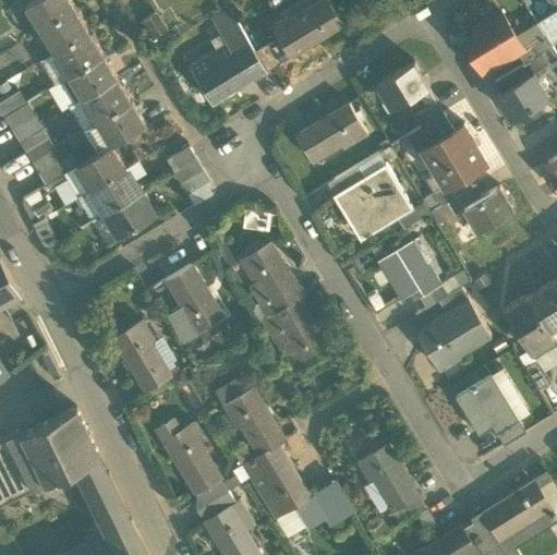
[(37,0),(25,8),(39,32),(74,10),(67,0),(37,0)]
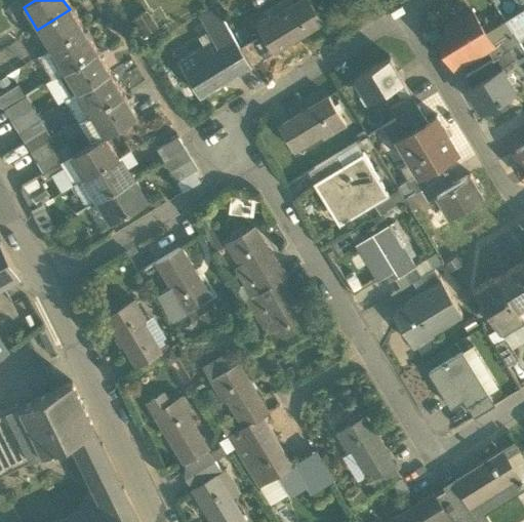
[(296,10),(310,32),(321,25),(309,3),(296,10)]
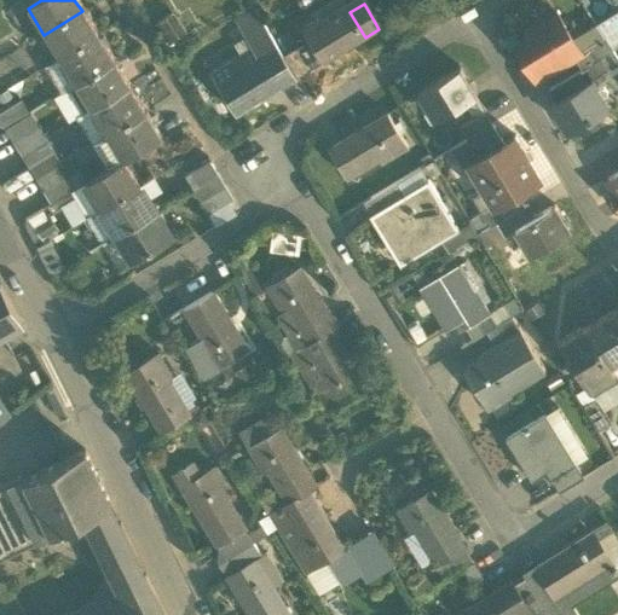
[(44,35),(59,61),(98,38),(82,11),(44,35)]
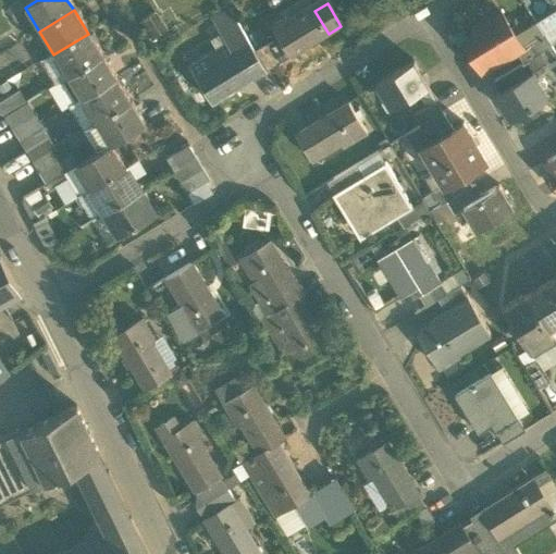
[(275,35),(288,58),(329,34),(314,11),(275,35)]
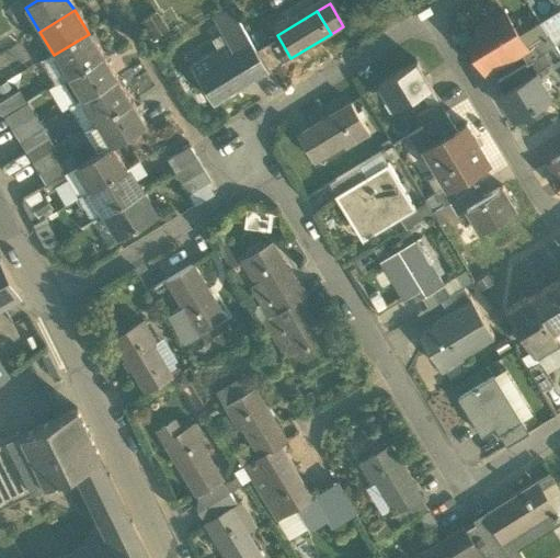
[(466,43),(486,75),(520,55),(526,50),(525,49),(502,12),(478,27),(481,34),(466,43)]
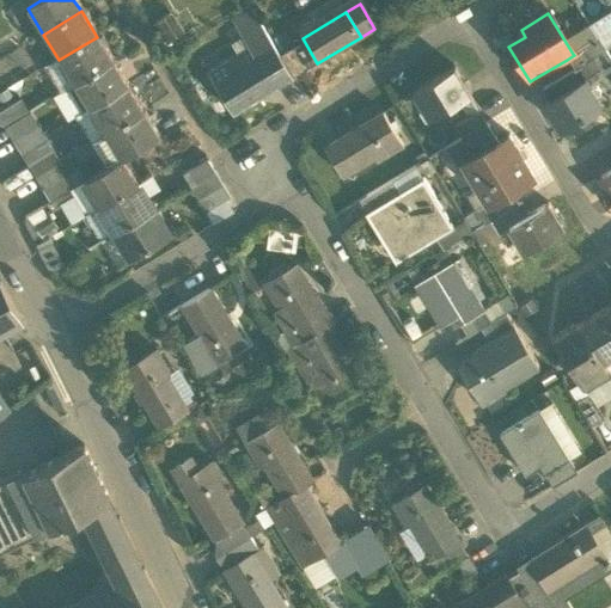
[(59,60),(74,85),(112,62),(97,37),(59,60)]
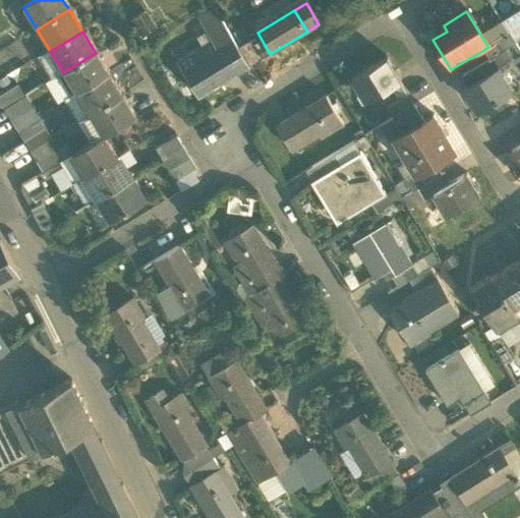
[(257,33),(235,46),(248,67),(270,54),(257,33)]
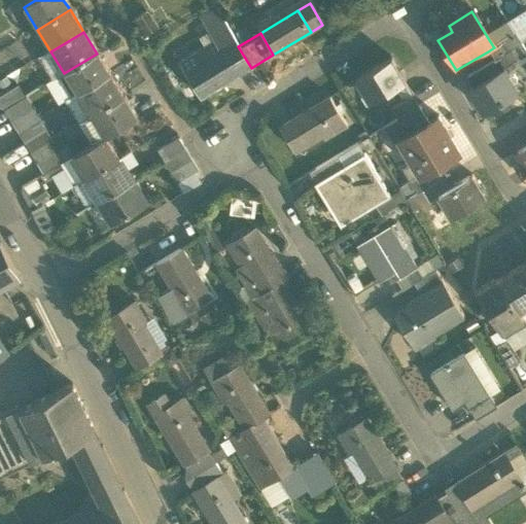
[(488,51),(494,62),(510,51),(521,45),(514,34),(493,46),(494,47),(488,51)]
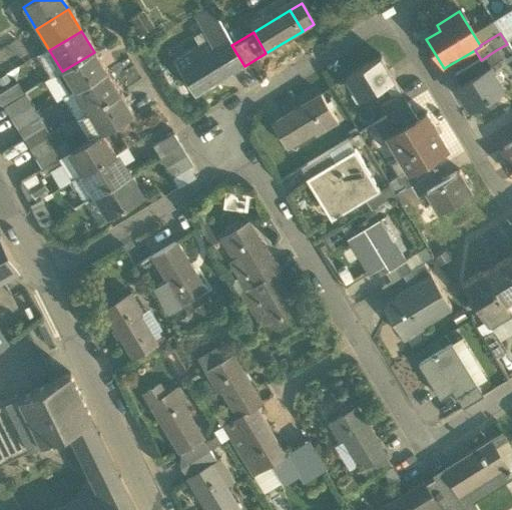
[(244,66),(231,45),(229,41),(214,50),(229,75),(244,66)]
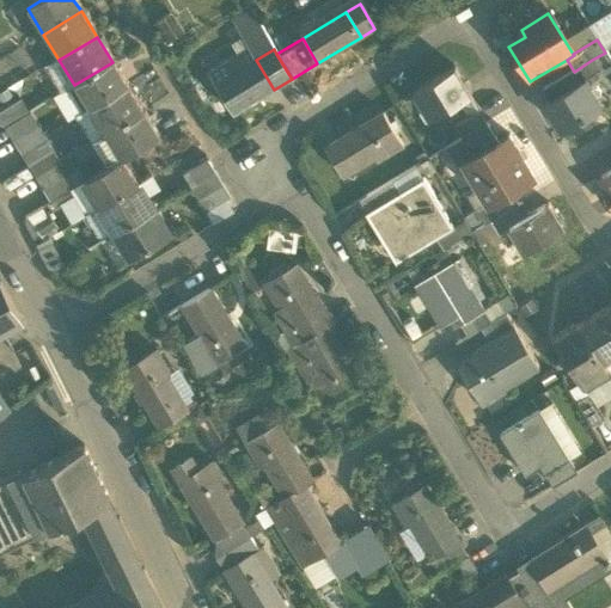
[(213,86),(231,116),(274,90),(256,60),(213,86)]
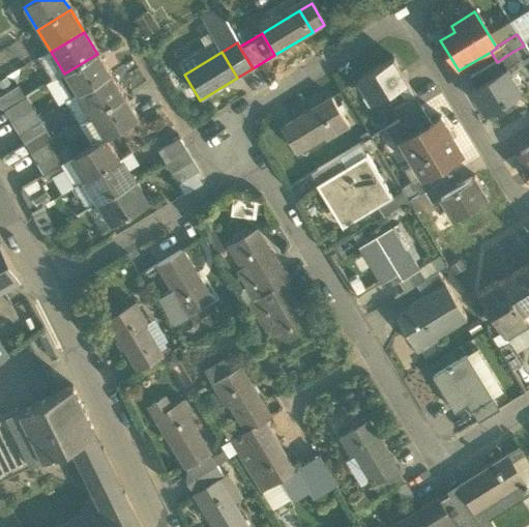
[(520,64),(512,52),(497,62),(468,80),(474,90),(475,90),(505,71),(505,72),(520,64)]
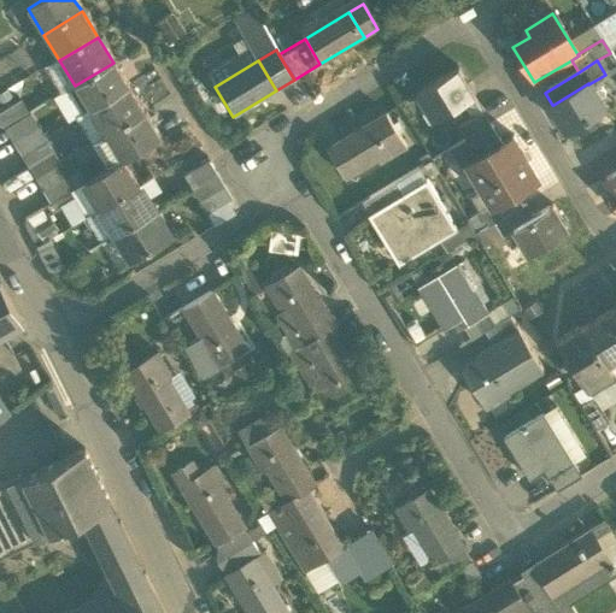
[(113,63),(75,86),(91,112),(129,89),(113,63)]
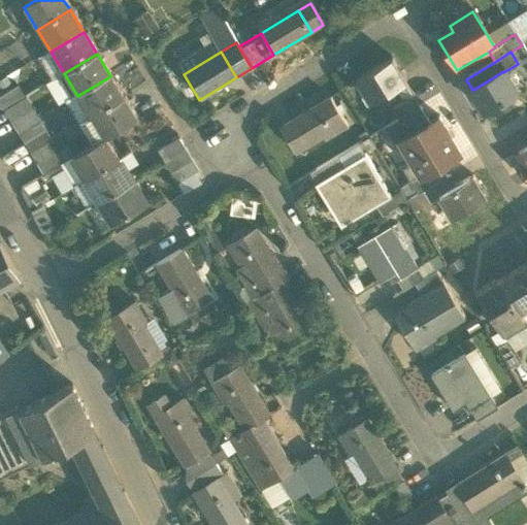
[(356,81),(369,104),(404,84),(391,60),(356,81)]
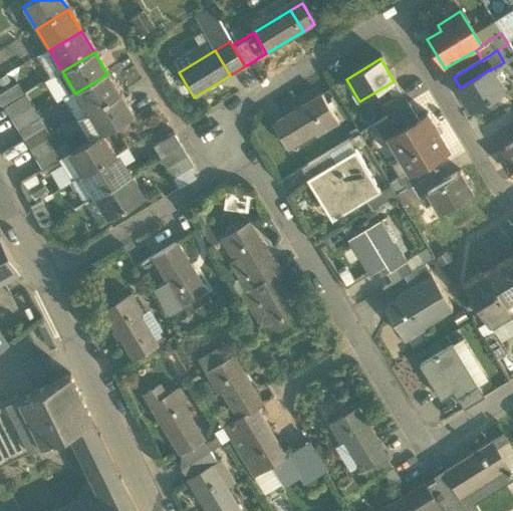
[(457,89),(470,110),(474,108),(503,90),(490,70),(490,69),(461,87),(460,87),(457,89)]
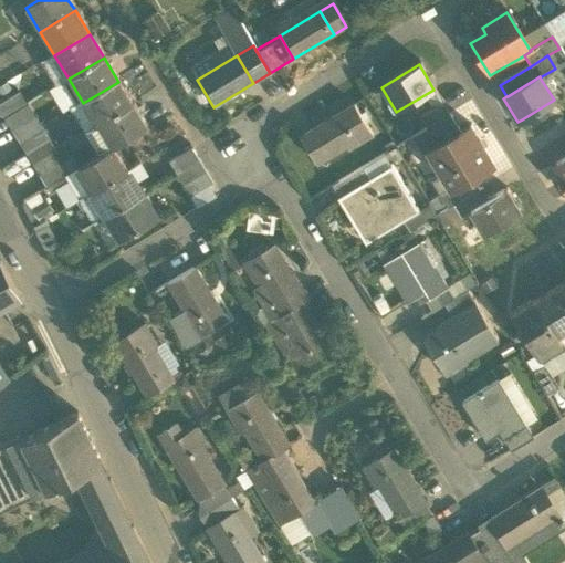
[(75,107),(83,103),(69,79),(61,84),(75,107)]
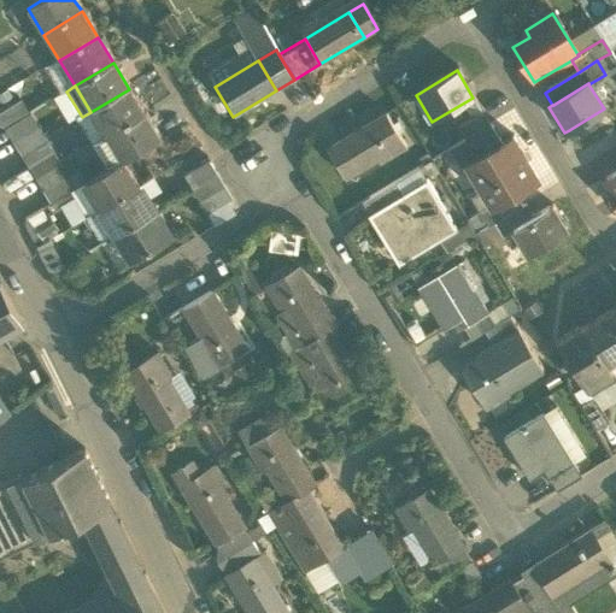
[(129,89),(91,112),(106,137),(145,115),(129,89)]
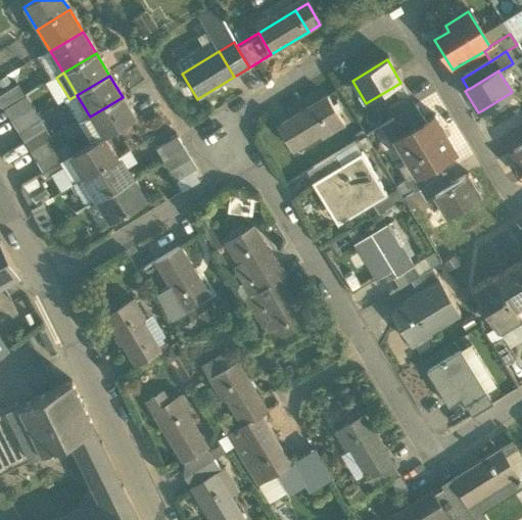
[(0,110),(4,112),(25,100),(16,87),(0,96),(0,110)]
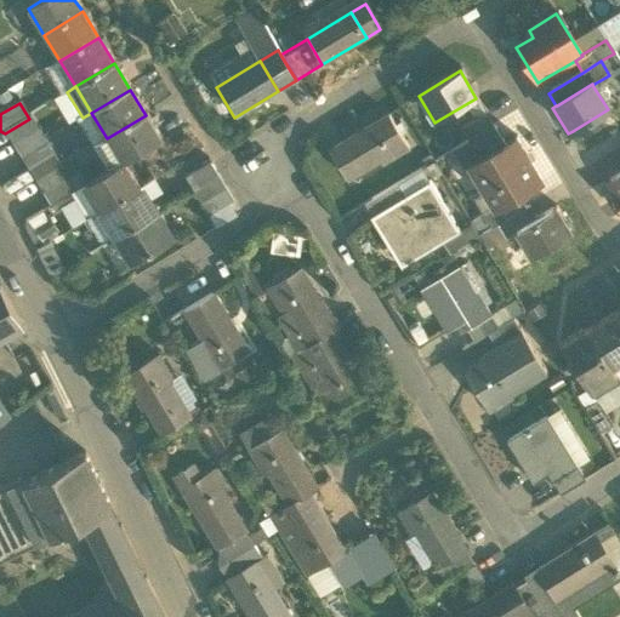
[(91,148),(107,138),(91,113),(83,118),(75,121),(91,148)]
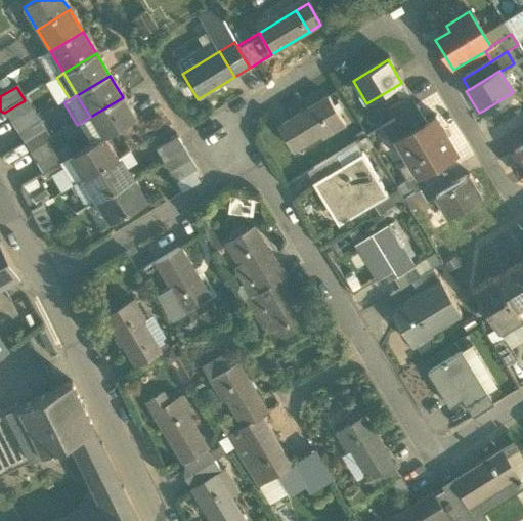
[(123,97),(90,117),(102,139),(104,138),(136,119),(123,97)]
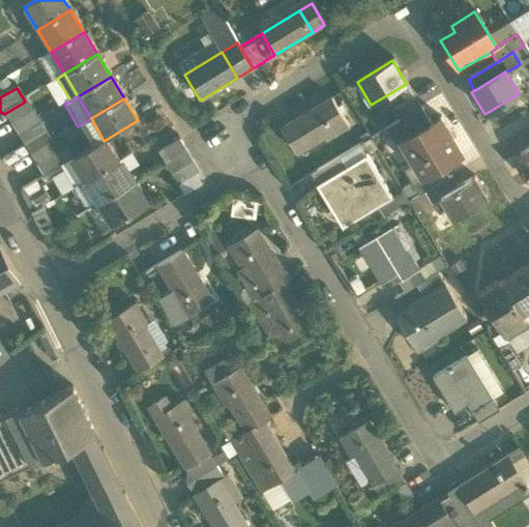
[(392,111),(399,121),(420,109),(414,98),(392,111)]
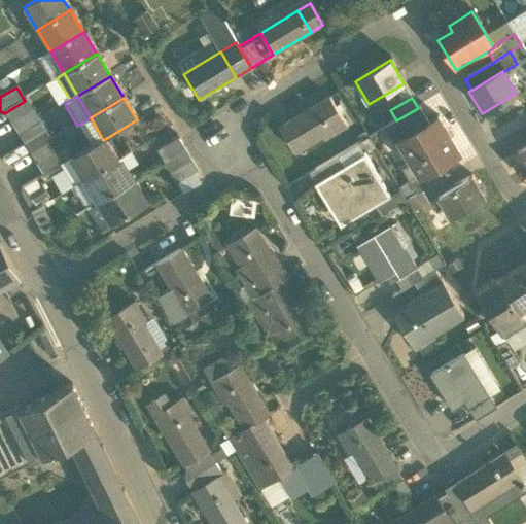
[(279,130),(293,153),(344,123),(329,99),(279,130)]
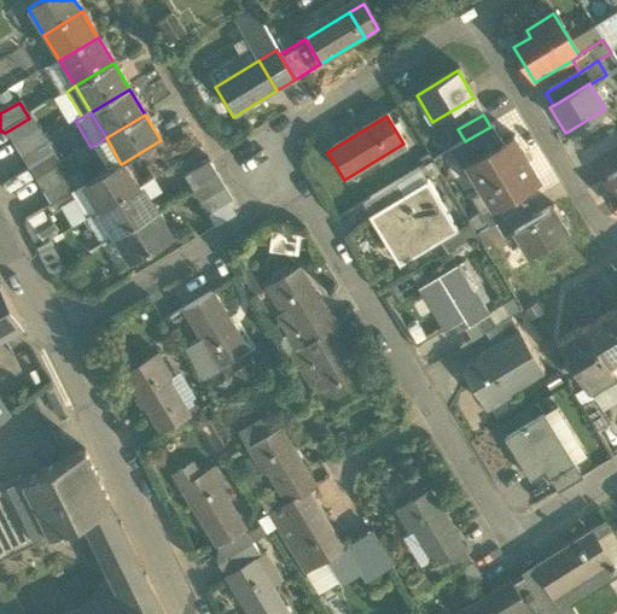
[(5,133),(12,145),(38,130),(29,118),(5,133)]
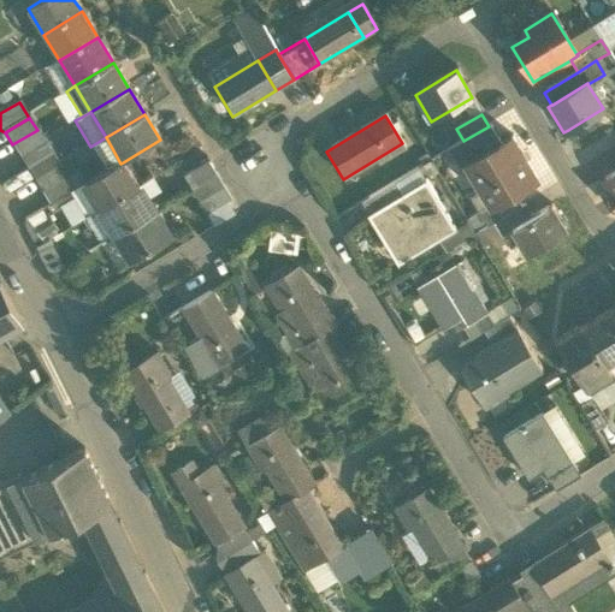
[(459,170),(466,165),(500,144),(489,126),(463,141),(448,150),(459,170)]
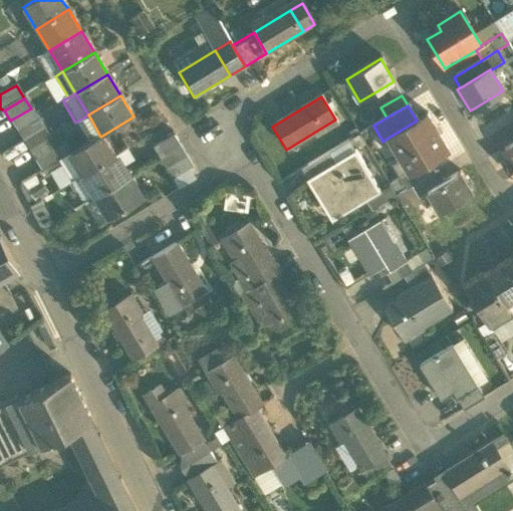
[(10,120),(16,131),(37,118),(31,108),(10,120)]
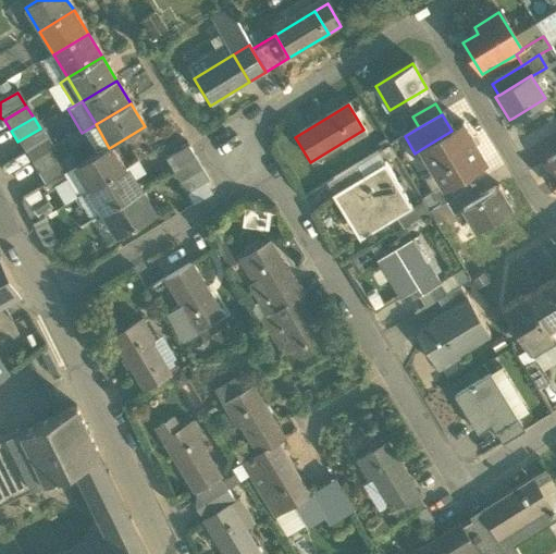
[(96,156),(109,148),(96,124),(82,133),(96,156)]
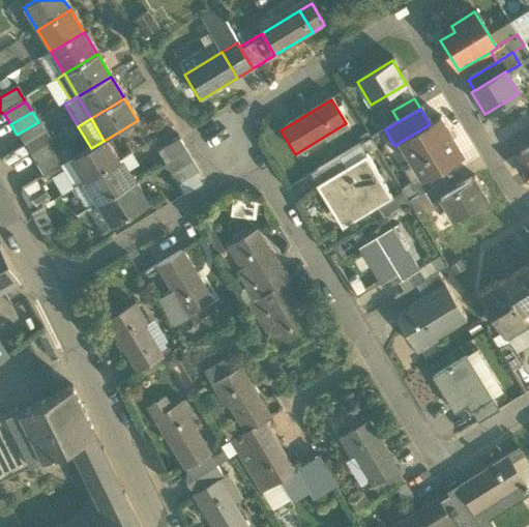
[(440,119),(430,124),(401,142),(421,177),(421,178),(440,167),(461,154),(440,119)]
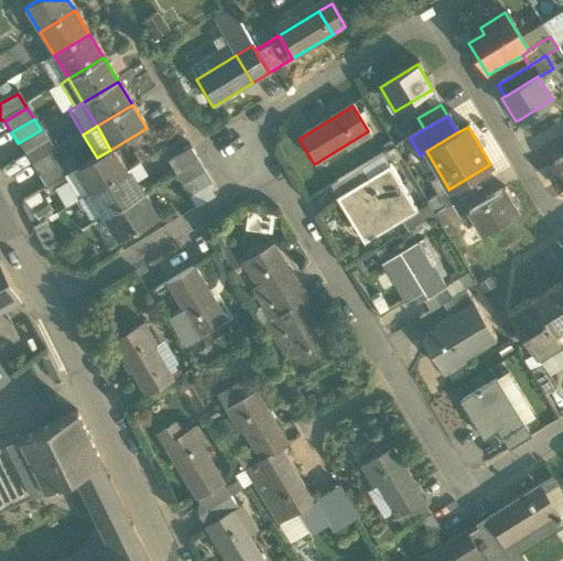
[(18,143),(24,155),(47,141),(41,130),(18,143)]
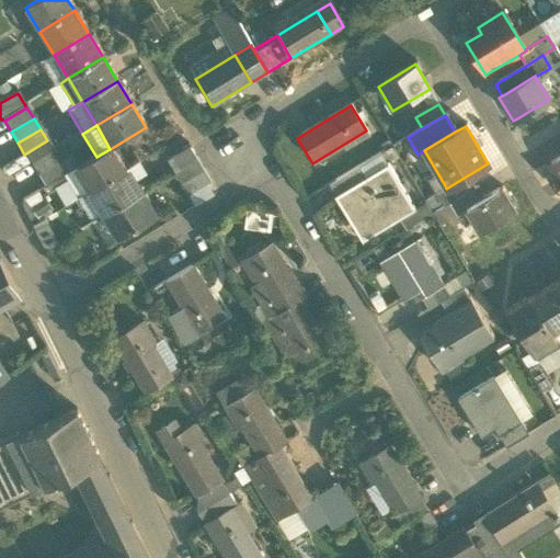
[(24,155),(32,166),(54,152),(47,140),(24,155)]
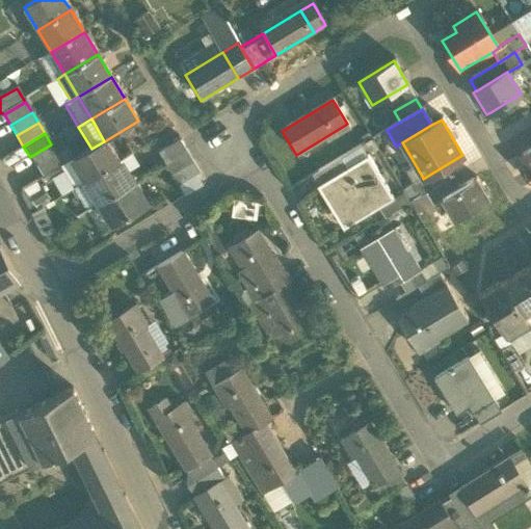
[(73,160),(86,183),(120,162),(106,140),(104,141),(91,149),(73,160)]
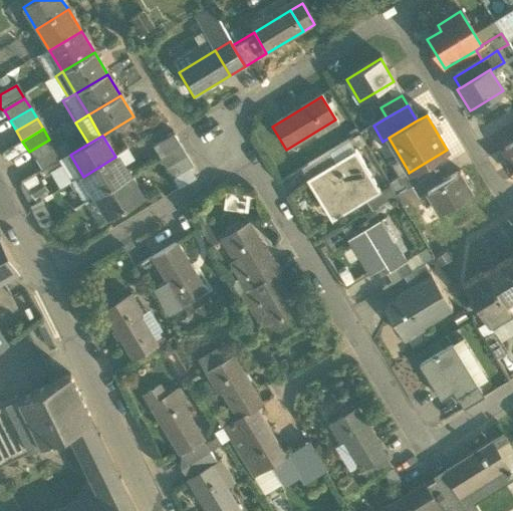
[(180,147),(174,137),(154,149),(160,160),(180,147)]
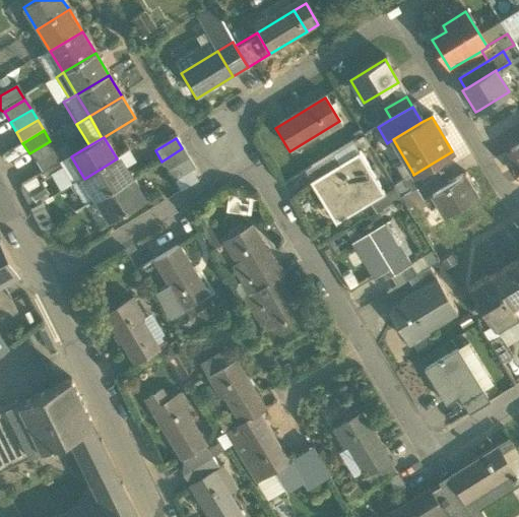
[(29,153),(36,164),(57,151),(50,141),(29,153)]
